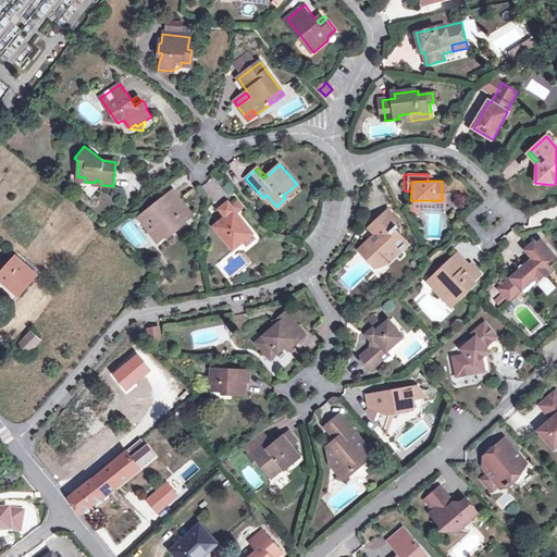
[(283,196),(285,198),(299,186),(297,184),(283,196)]
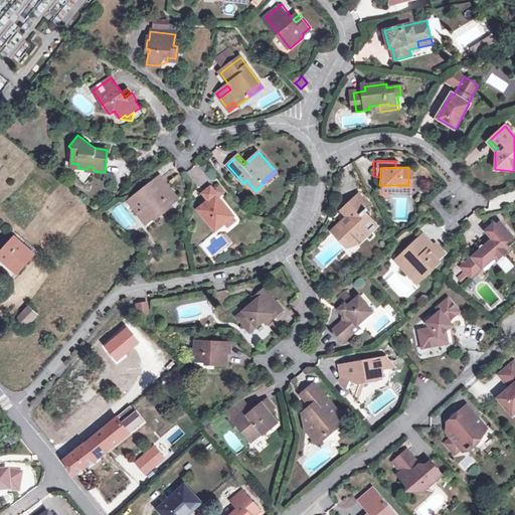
[(129,202),(138,213),(144,208),(152,218),(154,219),(171,206),(169,203),(177,197),(169,187),(168,188),(159,177),(145,189),(146,189),(140,193),(129,202)]
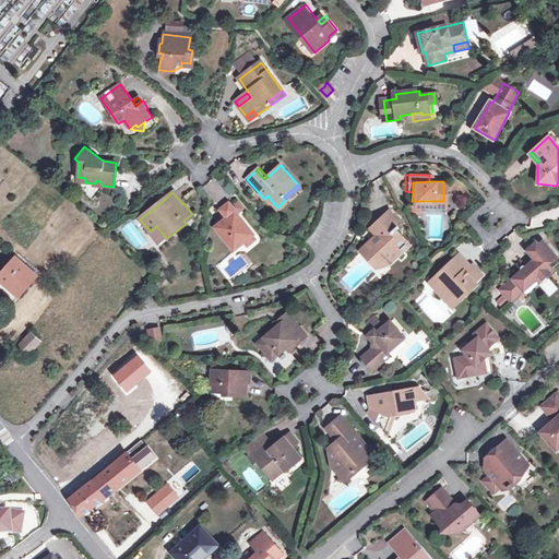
[(443,201),(412,201),(413,212),(417,212),(417,205),(442,206),(443,201)]
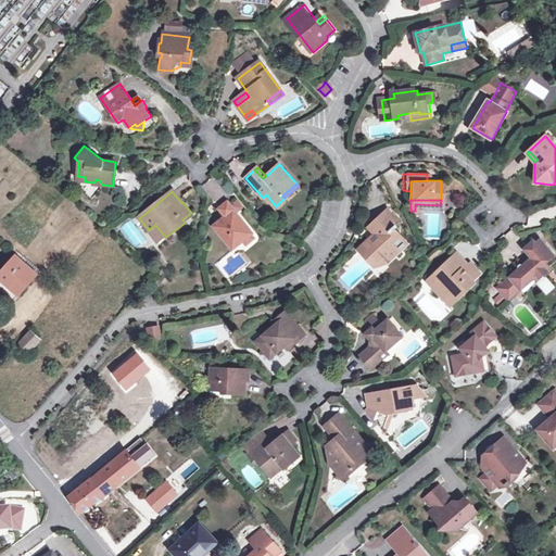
[(218,210),(220,213),(225,217),(217,223),(213,227),(231,251),(243,240),(251,235),(234,213),(235,212),(227,203),(218,210)]
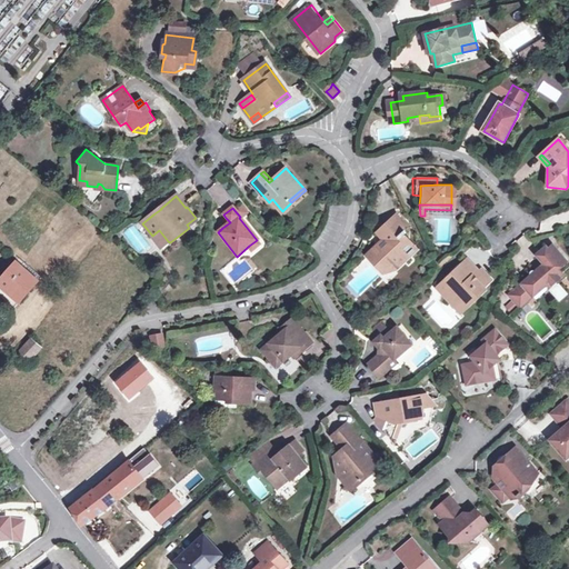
[(403,261),(416,250),(403,236),(406,233),(397,215),(377,232),(383,240),(367,257),(380,271),(388,265),(391,269),(402,259),(403,261)]
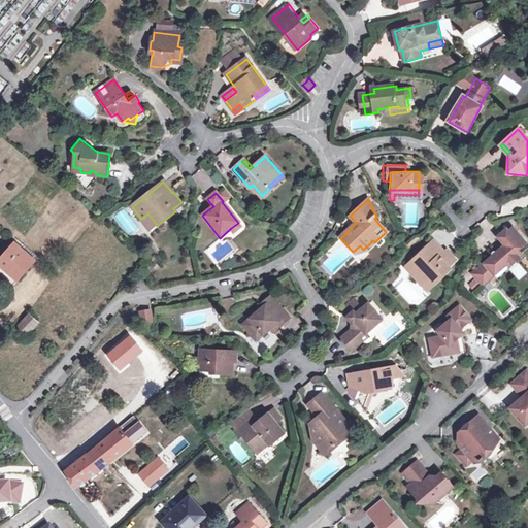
[(213,206),(209,202),(202,207),(206,211),(213,206)]
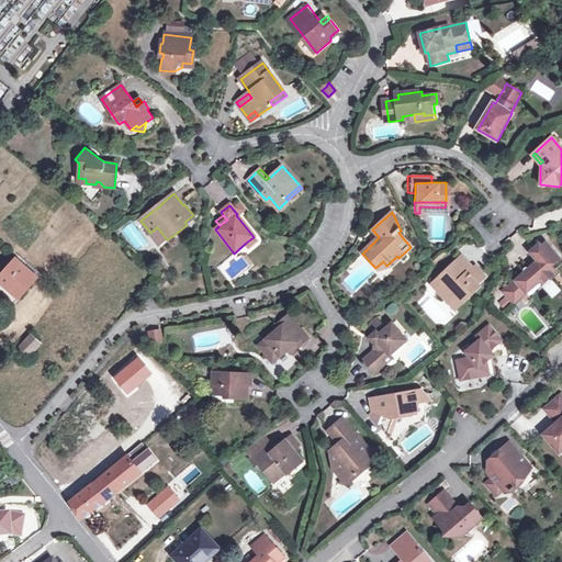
[(157,227),(150,233),(148,234),(157,246),(166,238),(157,227)]
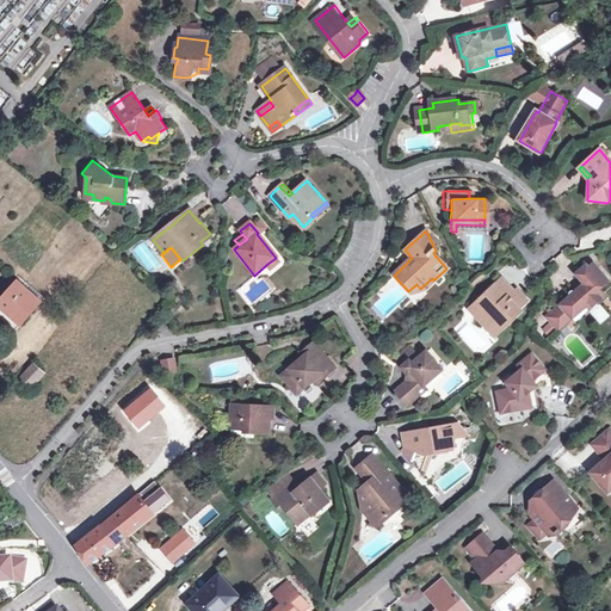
[(276,258),(267,264),(272,270),(279,264),(276,258)]
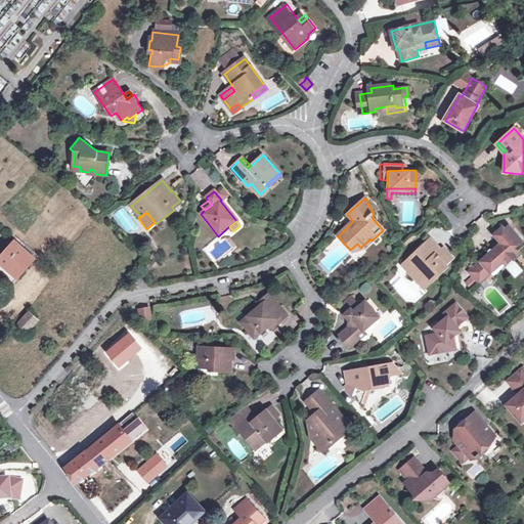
[(513,249),(518,245),(517,242),(520,239),(509,227),(506,229),(504,227),(494,234),(501,243),(498,246),(499,247),(493,252),(492,250),(491,250),(489,250),(488,251),(487,252),(487,254),(488,254),(476,265),(477,266),(470,273),(478,284),(503,263),(505,265),(511,260),(514,262),(520,256),(513,249)]
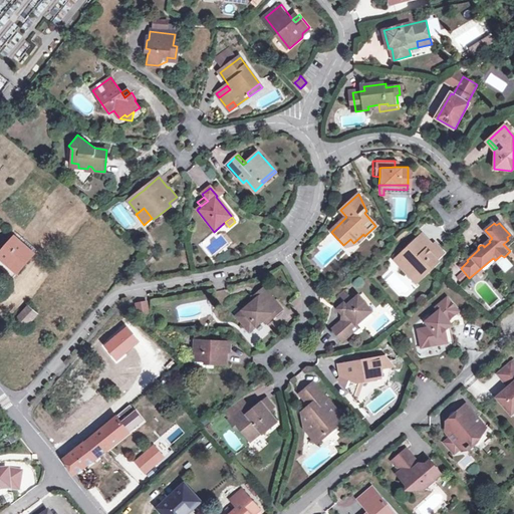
[(428,246),(430,243),(420,232),(400,251),(402,254),(396,260),(406,271),(410,267),(418,276),(433,262),(432,261),(442,251),(435,243),(433,246),(430,248),(428,246)]
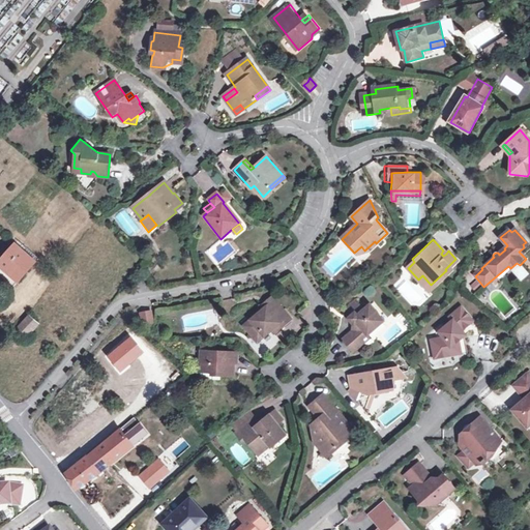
[(34,262),(33,262),(22,252),(13,244),(0,260),(0,276),(12,287),(34,262)]
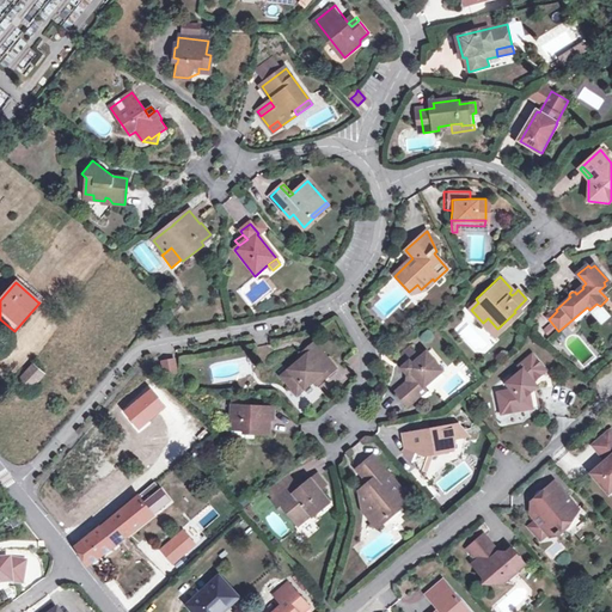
[(25,291),(38,303),(43,298),(29,287),(25,291)]
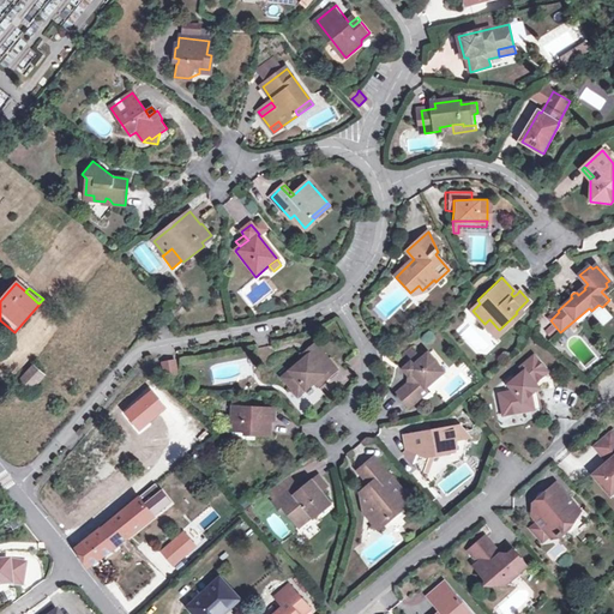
[(480,304),(477,300),(469,307),(473,311),(480,304)]
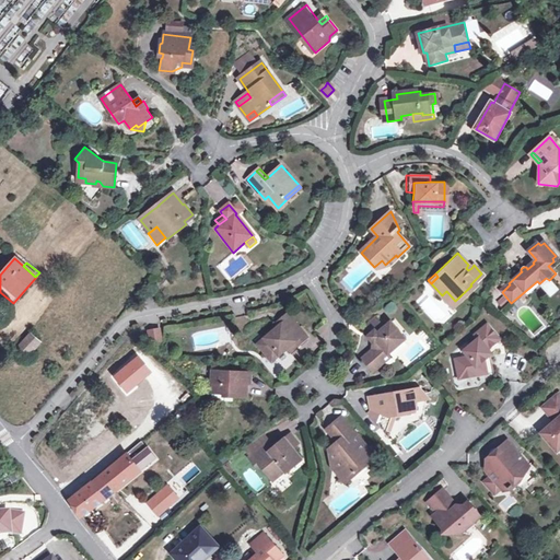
[(546,278),(539,283),(552,296),(559,288),(559,278),(556,273),(549,280),(546,278)]
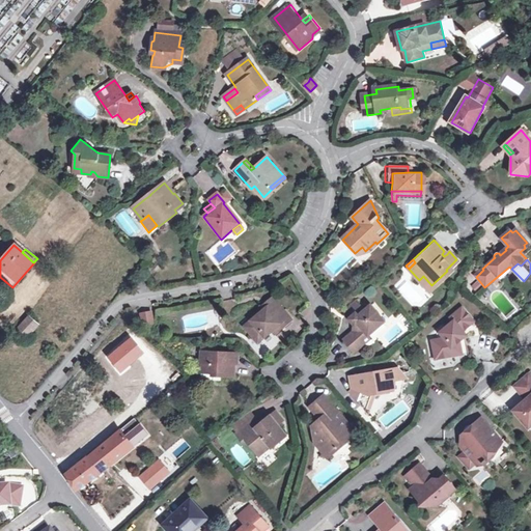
[(423,276),(419,280),(427,288),(431,285),(423,276)]
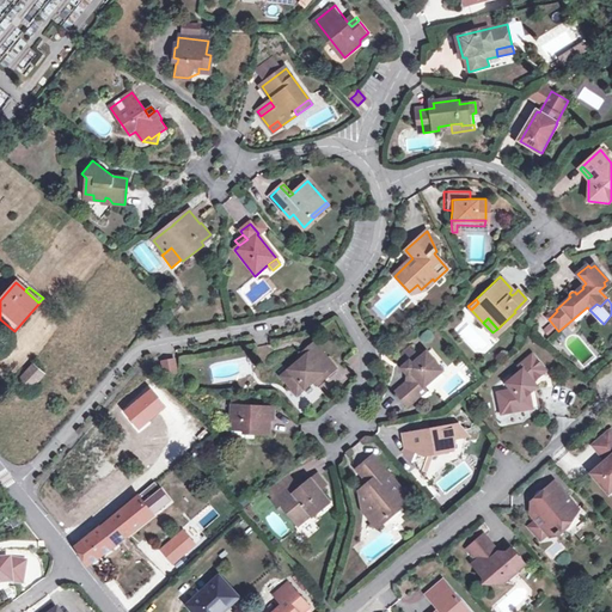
[(317,344),(308,350),(312,354),(307,356),(282,377),(307,408),(323,395),(316,385),(336,369),(317,344)]
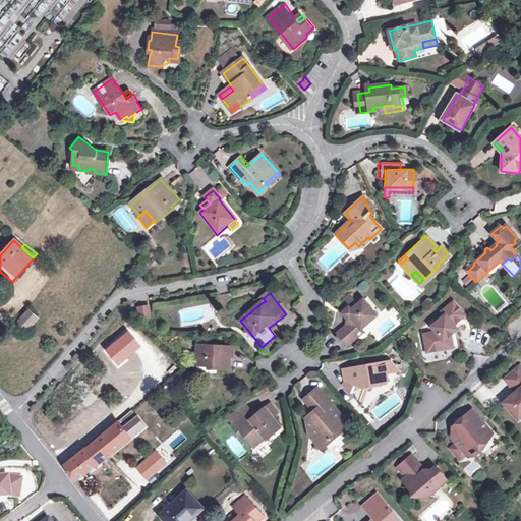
[(356,334),(378,314),(363,298),(357,303),(350,295),(341,303),(346,309),(343,312),(348,319),(348,324),(338,333),(349,345),(359,336),(356,334)]
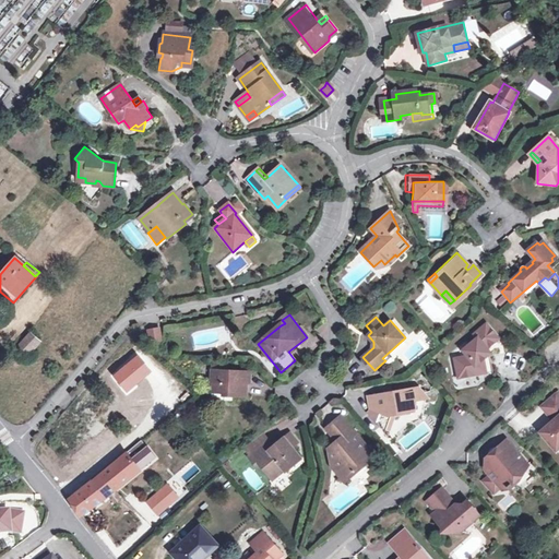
[(458,379),(485,373),(483,360),(486,357),(483,353),(485,351),(498,340),(486,325),(474,335),(476,339),(463,352),(466,356),(466,357),(454,359),(458,379)]
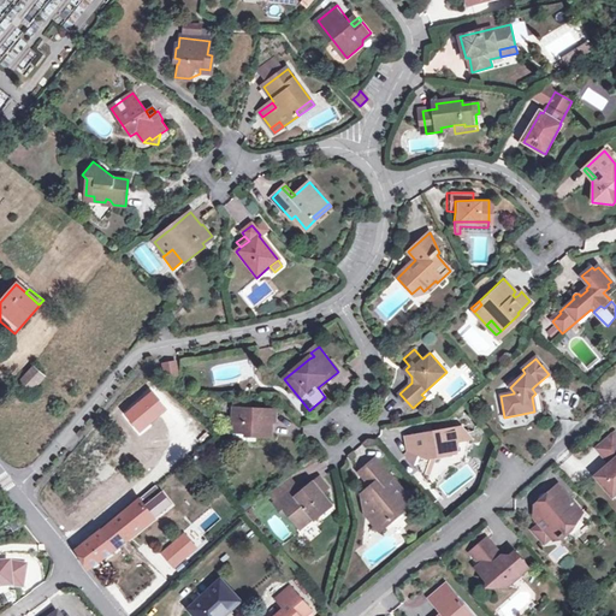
[(175,363),(164,365),(166,374),(176,373),(175,363)]
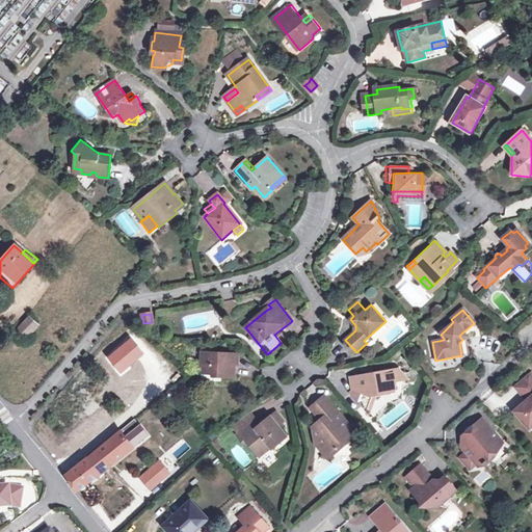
[(28,317),(18,329),(27,337),(37,325),(28,317)]
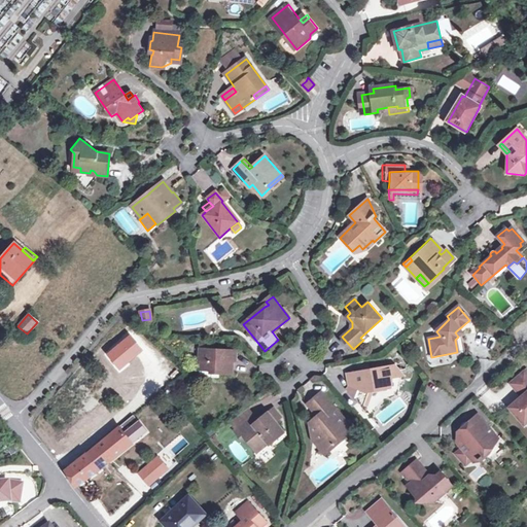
[(455,340),(457,352),(464,350),(461,335),(458,337),(455,340)]
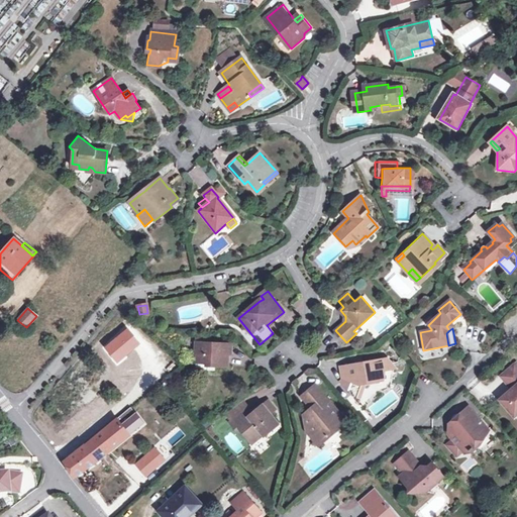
[(195,362),(215,364),(215,366),(226,367),(228,345),(197,342),(195,362)]
